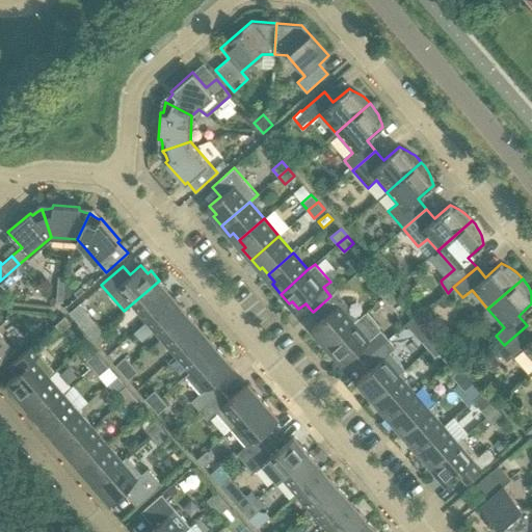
[(145,321),(170,299),(164,293),(167,290),(159,281),(131,304),(145,321)]
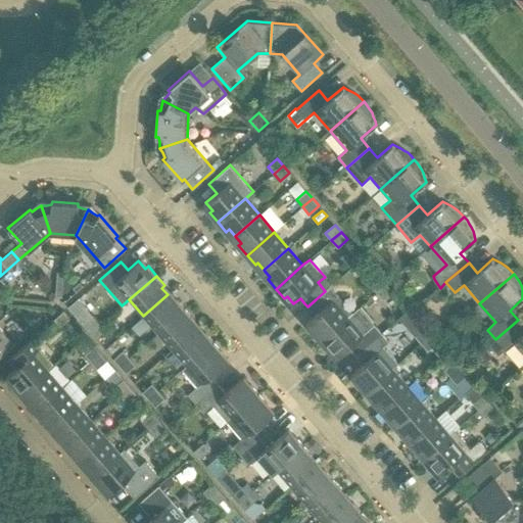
[(62,277),(61,293),(67,291),(70,286),(68,280),(62,277)]
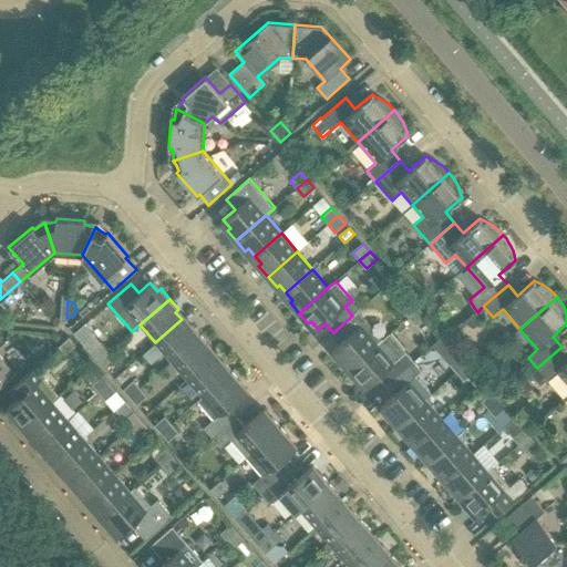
[(408,317),(419,308),(412,300),(401,309),(408,317)]
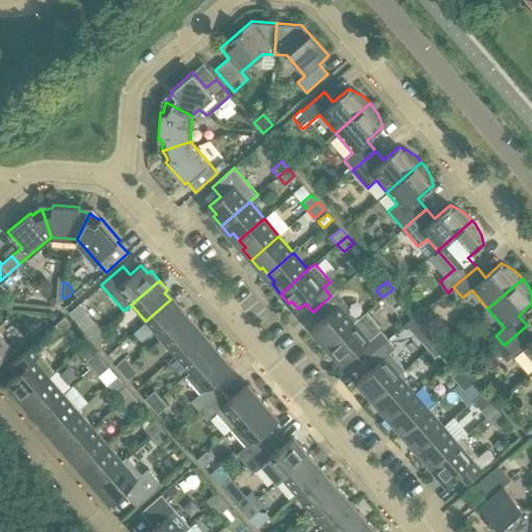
[(393,289),(382,297),(390,304),(399,296),(393,289)]
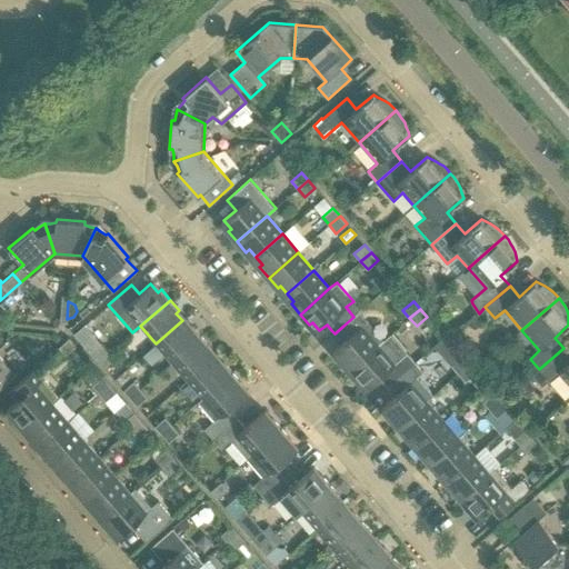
[(340,360),(349,370),(379,345),(383,340),(359,312),(353,317),(343,326),(335,333),(342,342),(336,349),(342,357),(340,360)]
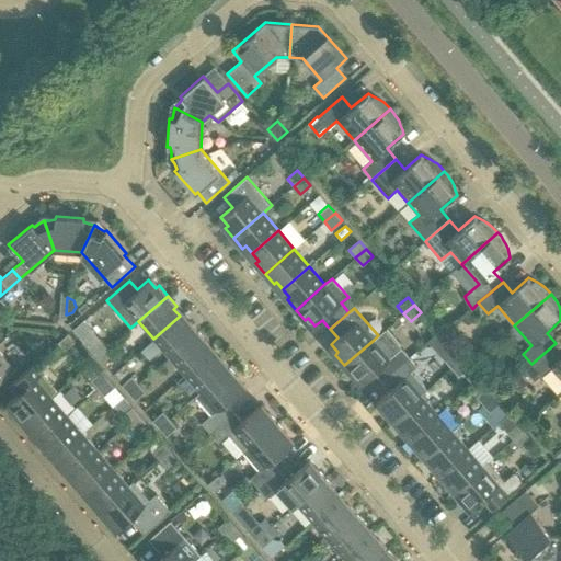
[(180,316),(153,339),(169,357),(198,332),(190,321),(186,323),(180,316)]
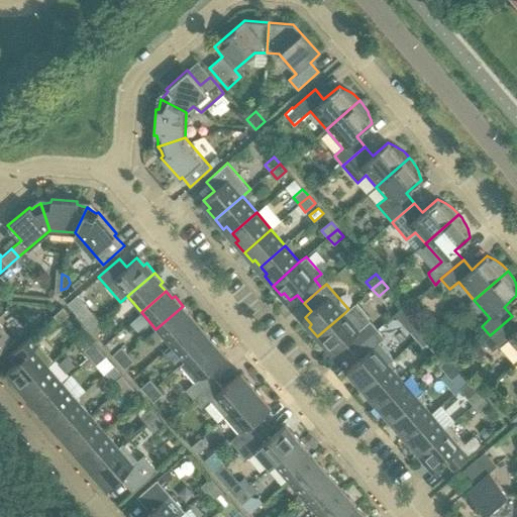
[(378,329),(355,304),(348,309),(344,313),(317,336),(325,346),(328,343),(334,351),(345,342),(352,350),(378,329)]
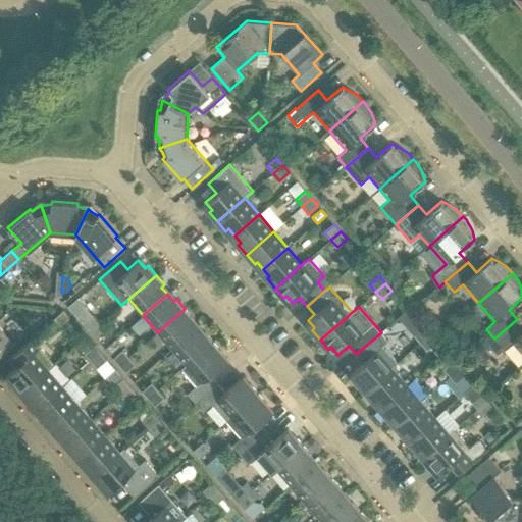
[(171,349),(197,327),(191,320),(193,318),(185,309),(157,332),(171,349)]
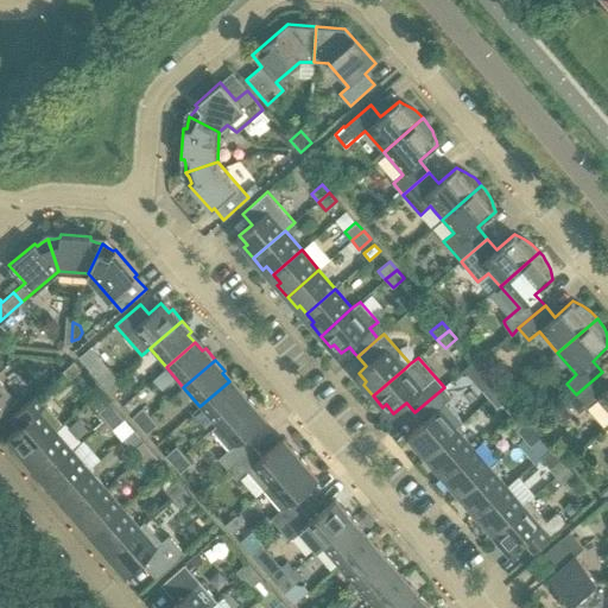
[(70,380),(81,369),(74,361),(63,371),(70,380)]
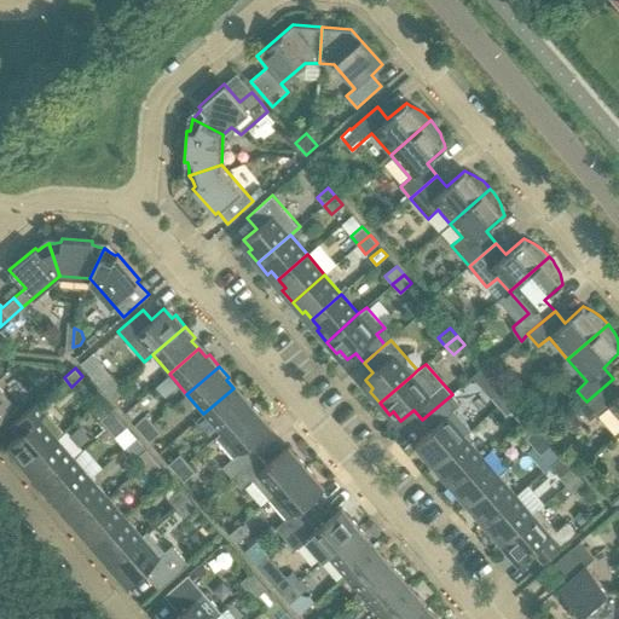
[(106,394),(119,383),(111,375),(99,385),(106,394)]
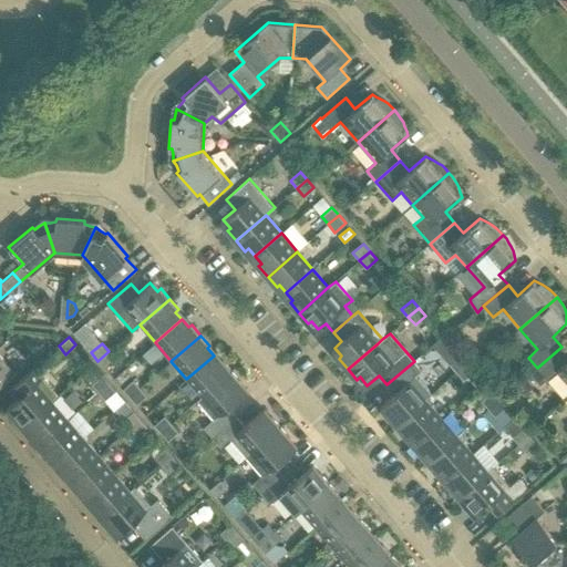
[(556,371),(566,382),(566,352),(562,347),(537,368),(531,374),(540,384),(556,371)]
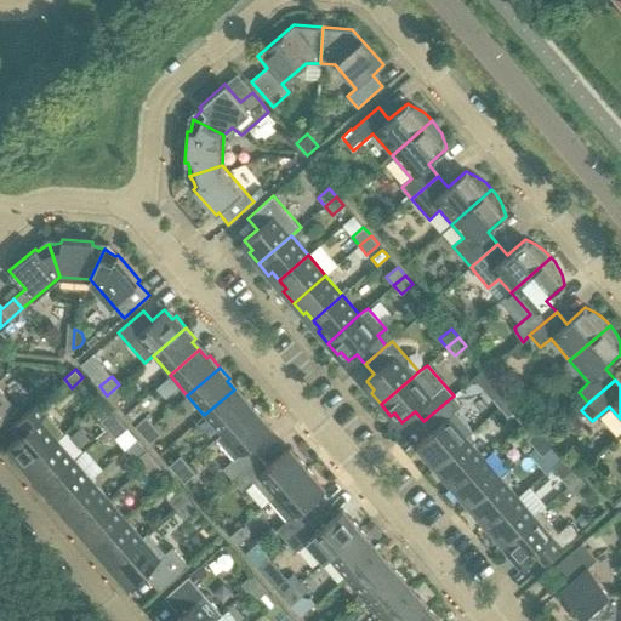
[(119,385),(107,396),(115,404),(126,394),(119,385)]
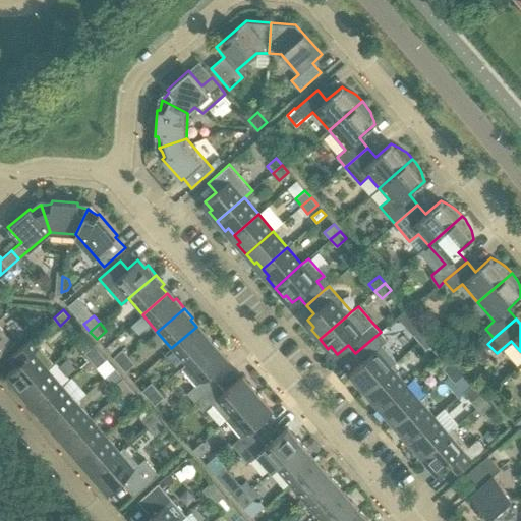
[(0,355),(14,344),(0,327),(0,355)]
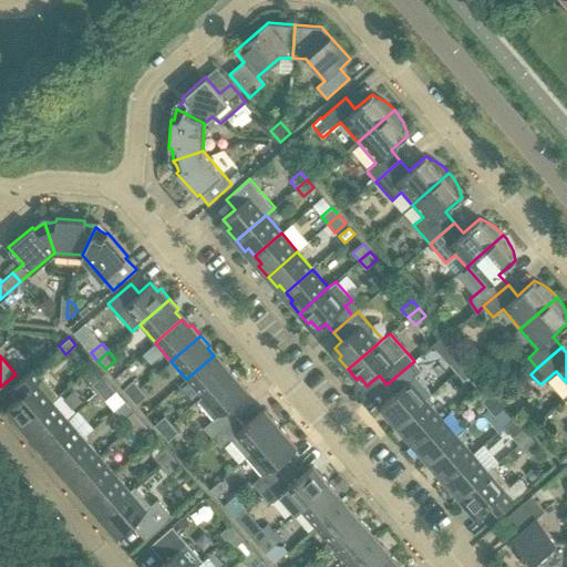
[(220,363),(214,356),(186,379),(202,397),(203,397),(232,371),(223,361),(220,363)]
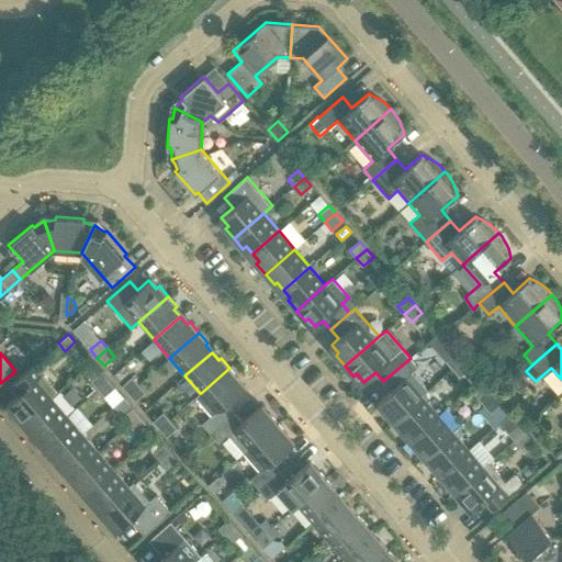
[(452,369),(463,360),(457,352),(446,361),(452,369)]
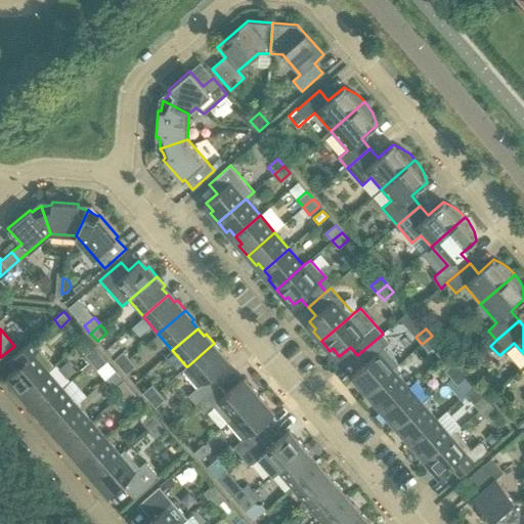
[(358,383),(366,393),(394,369),(393,368),(399,364),(385,347),(390,342),(383,334),(357,355),(364,363),(354,373),(360,381),(358,383)]
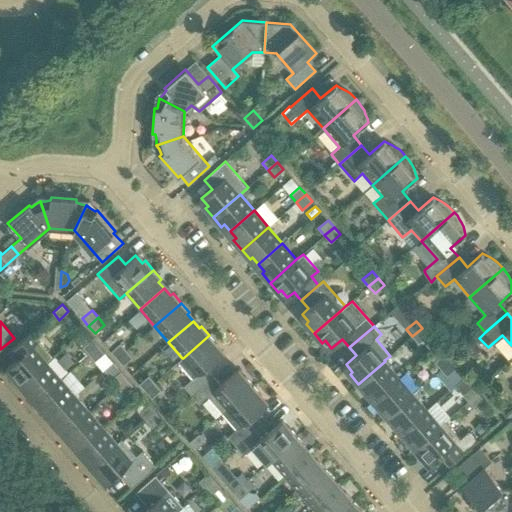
[(422,328),(412,336),(418,344),(428,335),(422,328)]
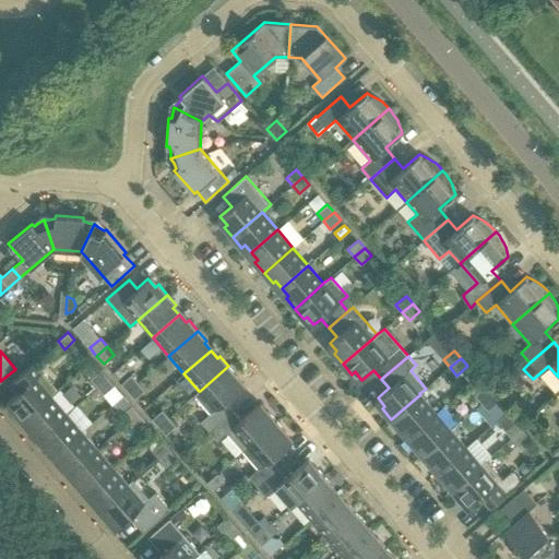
[(12,411),(22,420),(50,395),(57,390),(33,361),(8,384),(15,393),(8,400),(15,407),(12,411)]
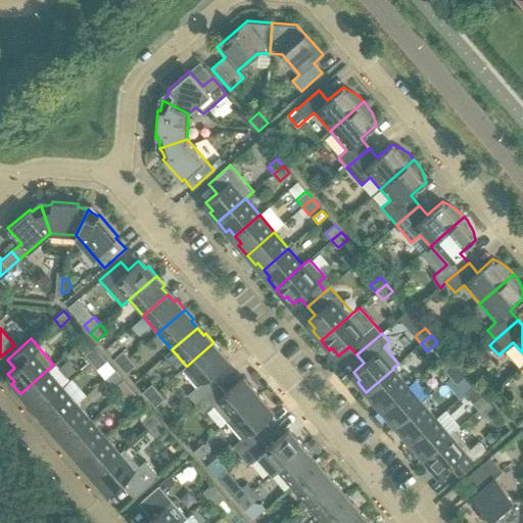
[(114,341),(105,349),(109,354),(120,346),(114,341)]
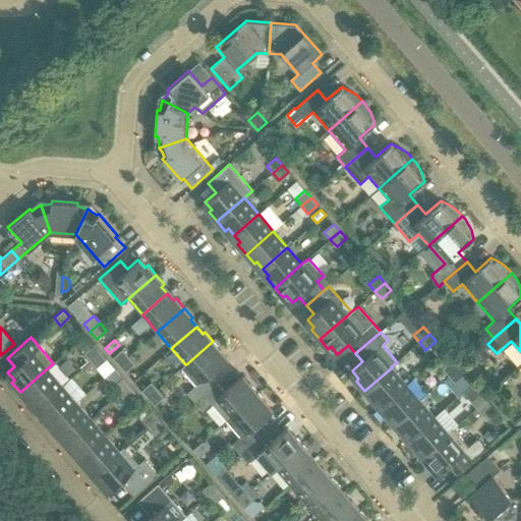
[(185,364),(181,368),(195,385),(187,393),(194,402),(217,383),(210,374),(226,361),(219,353),(222,351),(213,341),(186,364),(185,364)]
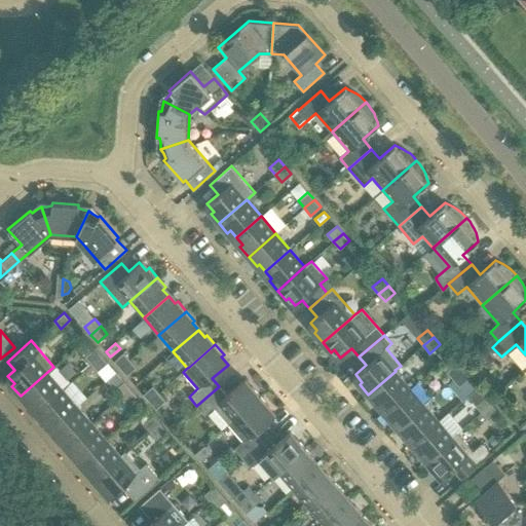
[(91,364),(101,355),(95,348),(84,357),(91,364)]
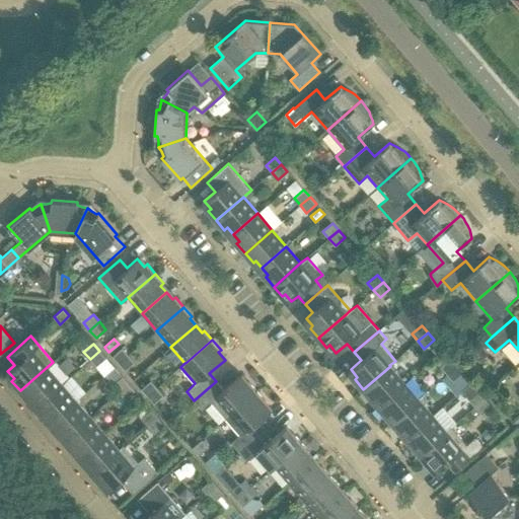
[(119,363),(128,355),(122,348),(113,356),(119,363)]
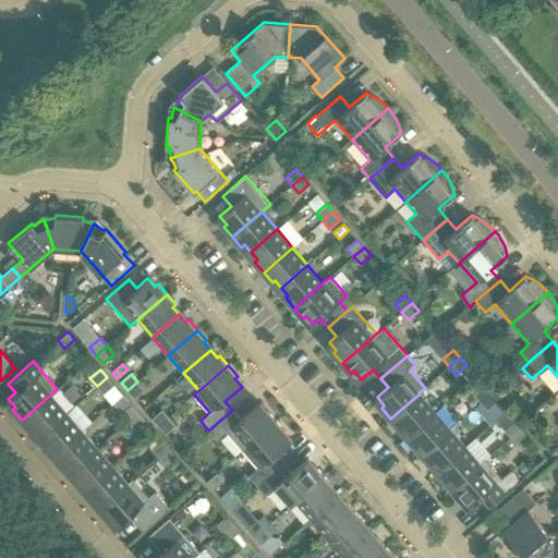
[(107,377),(97,386),(104,393),(113,385),(107,377)]
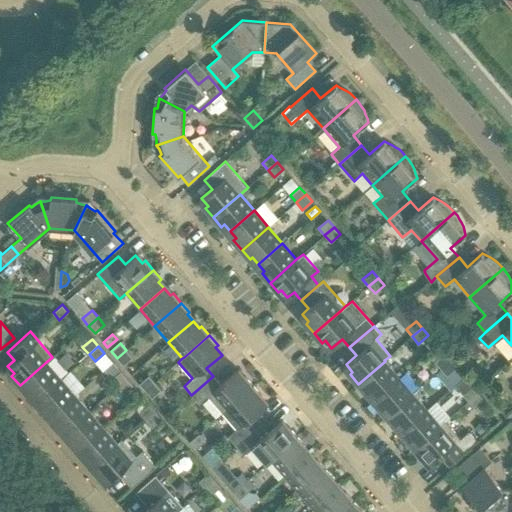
[(126,350),(117,358),(123,365),(132,357),(126,350)]
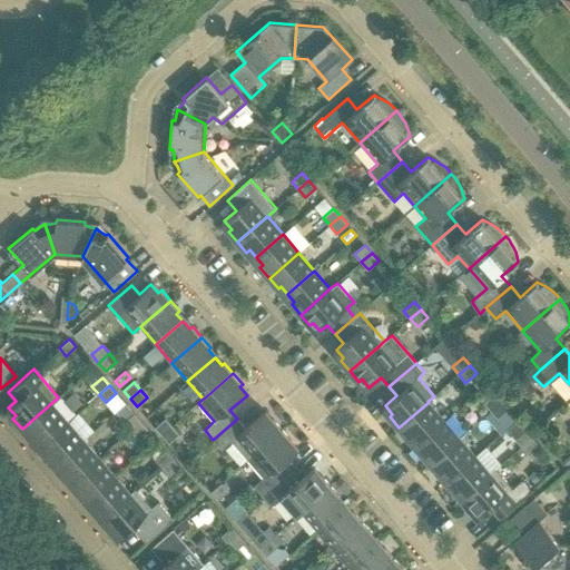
[(491,411),(501,402),(494,394),(483,403),(491,411)]
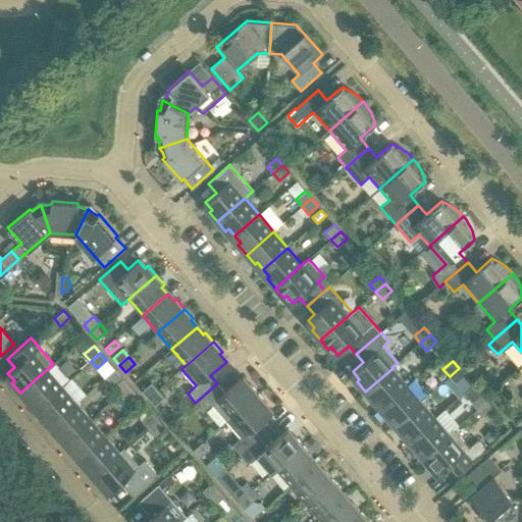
[(382,406),(407,384),(393,368),(365,392),(373,401),(376,399),(382,406)]
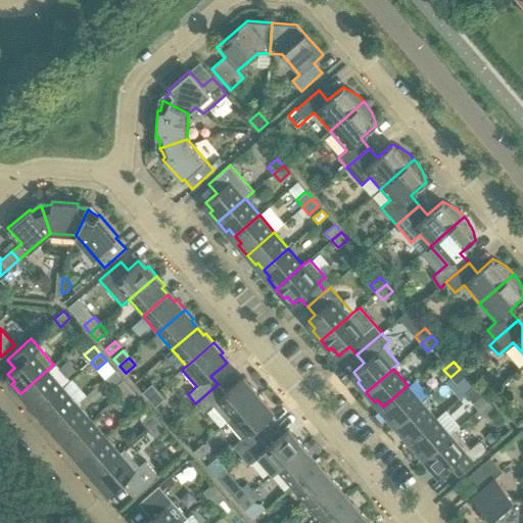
[(460,369),(450,377),(457,384),(466,376),(460,369)]
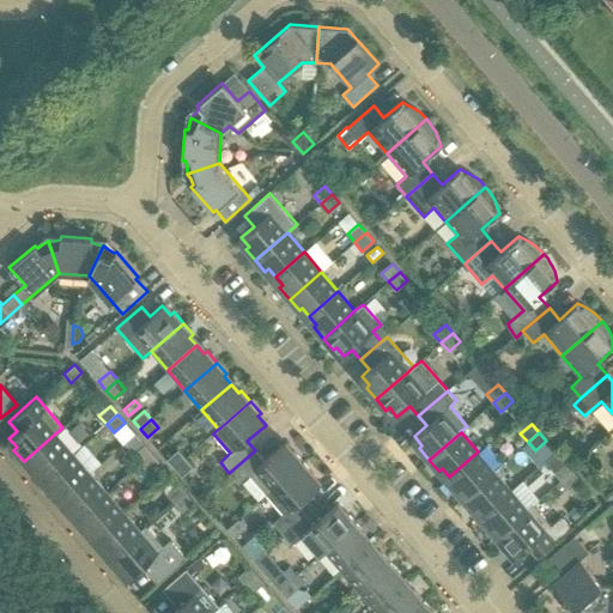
[(36,469),(44,478),(73,453),(55,434),(24,461),(34,473),(36,469)]
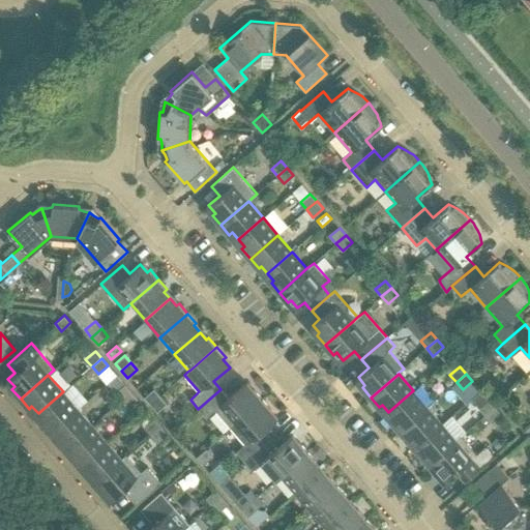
[(63,391),(38,413),(43,420),(42,421),(41,422),(50,433),(78,409),(87,401),(71,384),(63,391)]
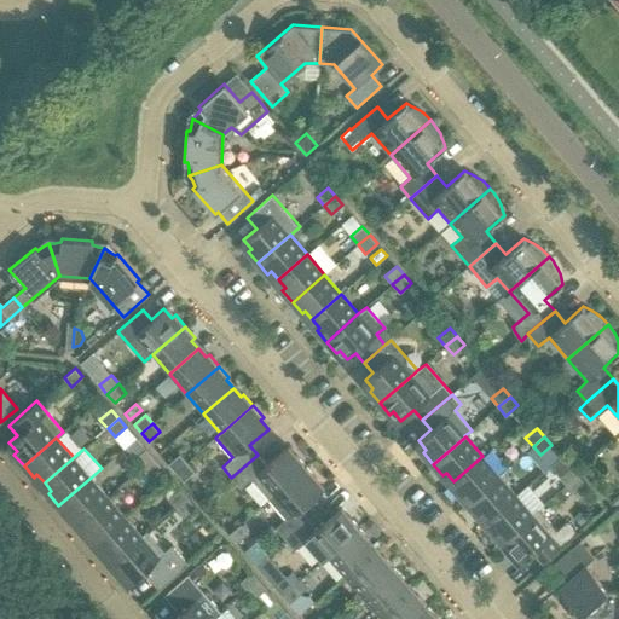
[(142,468),(152,457),(145,449),(134,458),(142,468)]
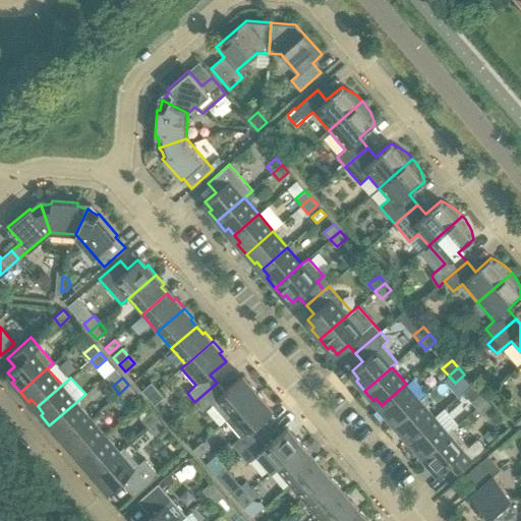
[(226,420),(257,393),(249,383),(247,386),(240,378),(224,391),(217,383),(194,402),(203,411),(212,403),(226,420)]
